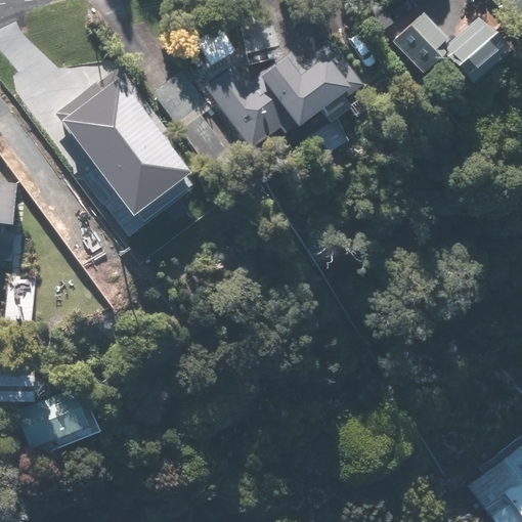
[(521,0),(498,0),(521,30),(521,0)]
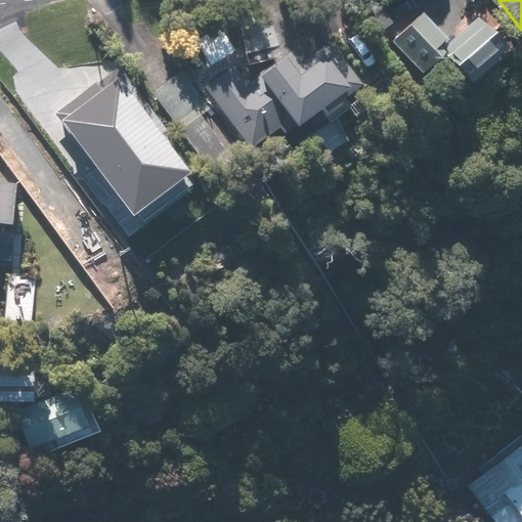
[(393,42),(423,74),(445,52),(473,82),(509,48),(478,15),(450,42),(423,13),(393,42)]
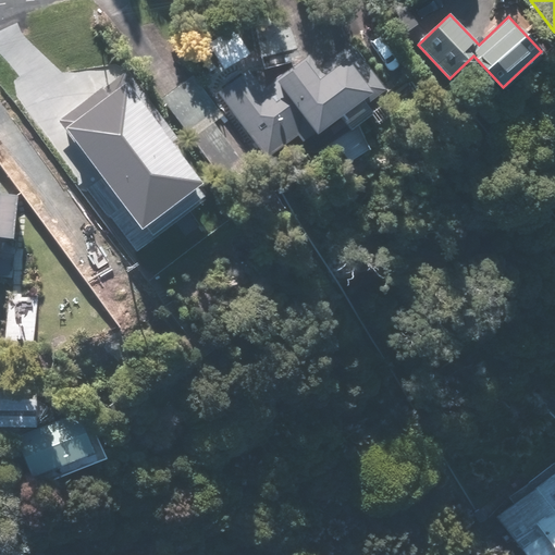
[(218,93),(266,157),(297,134),(304,145),(365,99),(368,103),(384,91),(349,46),(315,71),(305,57),(261,88),(248,71),(218,93)]
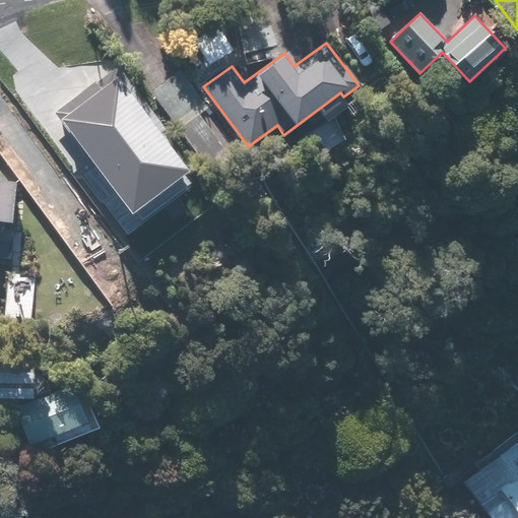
[(36,451),(103,426),(85,380),(18,405),(36,451)]
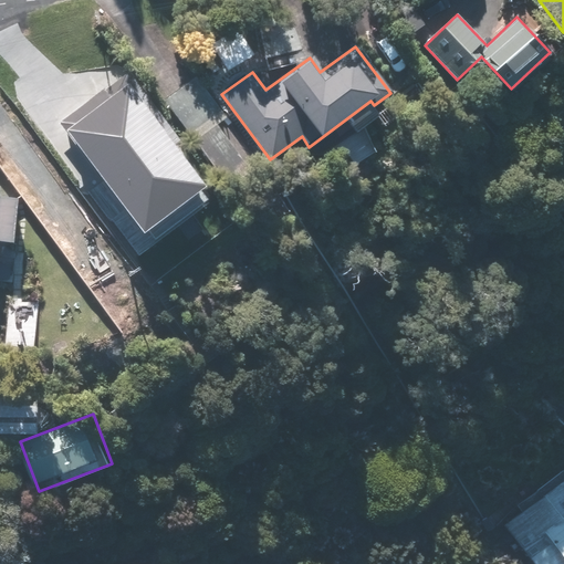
[(563,563),(563,478),(505,524),(535,563),(563,563)]
